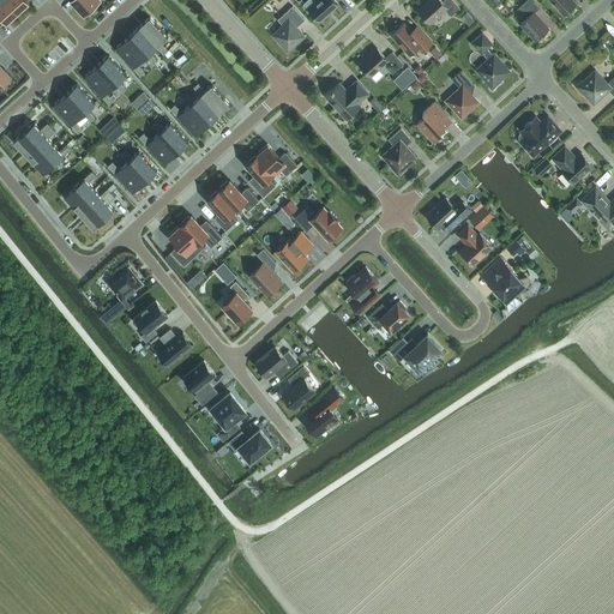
[(0,0),(0,25),(5,22),(7,23),(18,12),(6,0),(0,0)]
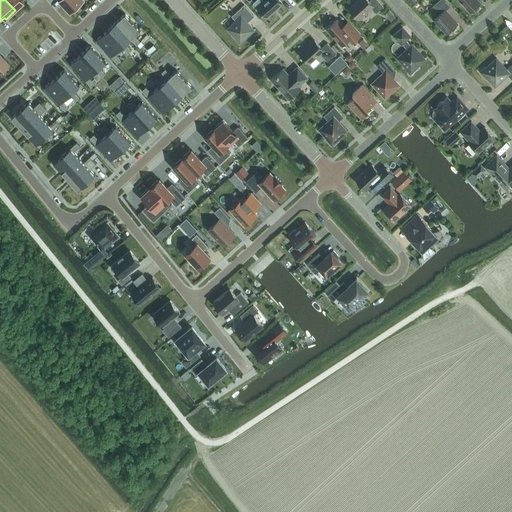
[(5,0),(15,10),(25,2),(24,0),(23,0),(5,0)]
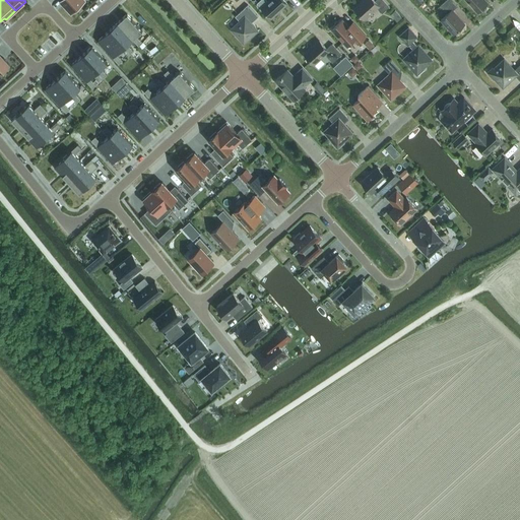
[(61,0),(71,11),(83,0),(61,0)]
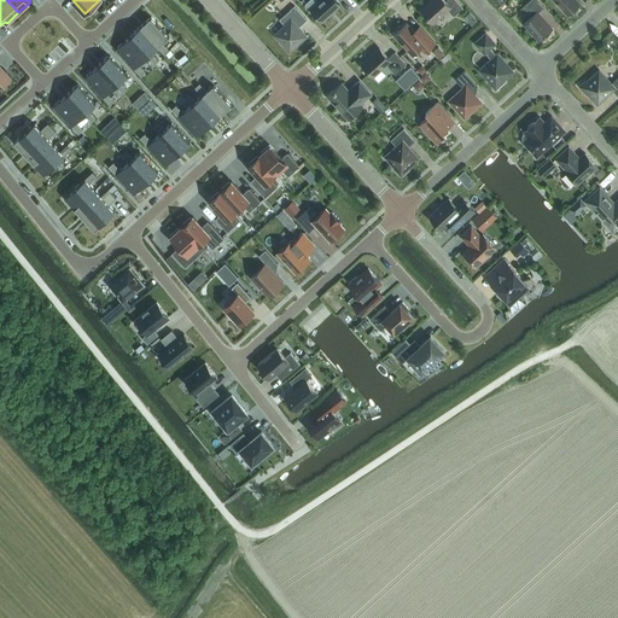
[(309,0),(305,4),(305,7),(308,10),(310,10),(322,22),(340,5),(337,0),(320,0),(319,3),(315,0),(309,0)]
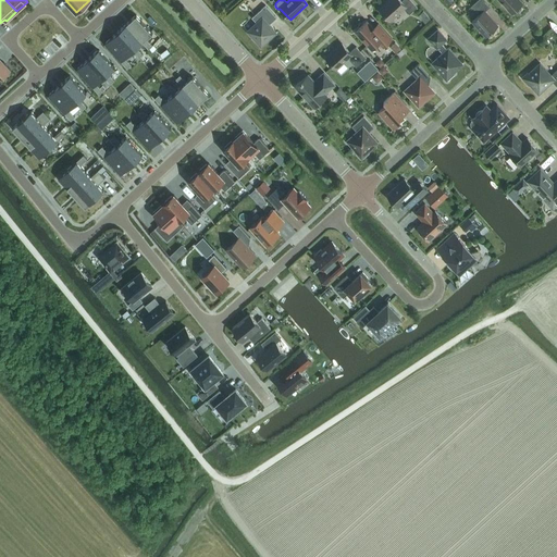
[(409,14),(417,8),(410,0),(403,0),(401,1),(399,0),(390,0),(380,10),(390,21),(404,9),(409,14)]
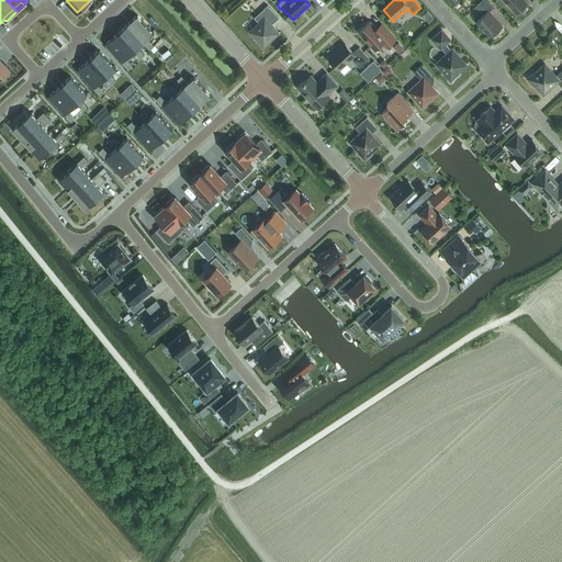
[(484,14),(476,22),(490,37),(503,25),(490,11),(495,7),(489,0),(482,0),(476,6),(484,14)]
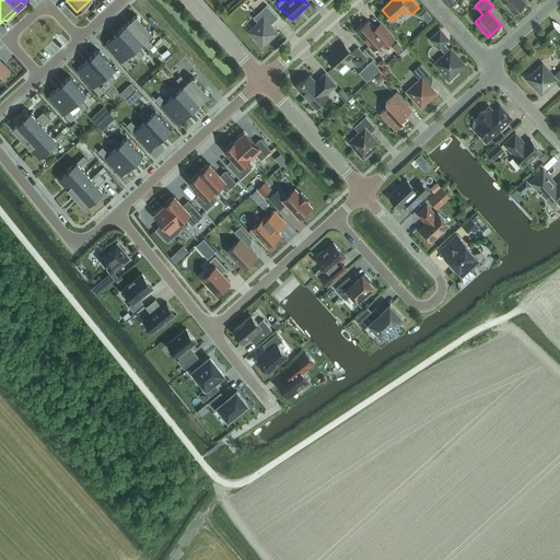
[(502,0),(514,13),(516,11),(517,12),(521,12),(524,9),(524,7),(523,6),(525,3),(522,0),(502,0)]
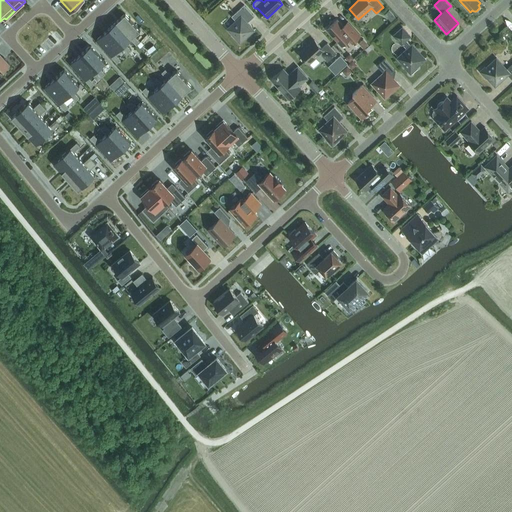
[(236,21),(228,29),(240,42),(253,30),(247,23),(254,16),(244,5),(231,16),(236,21)]
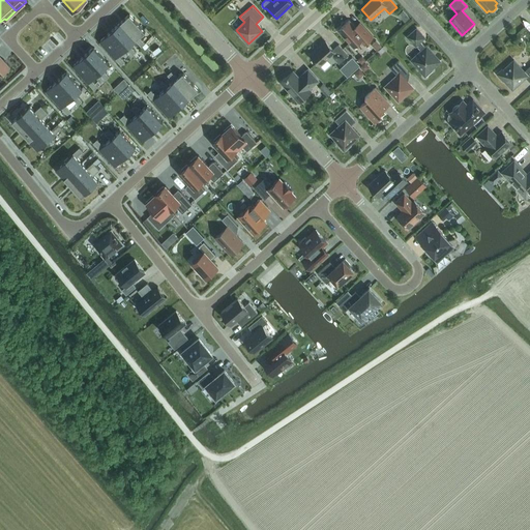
[(403,10),(399,15),(405,23),(410,19),(403,10)]
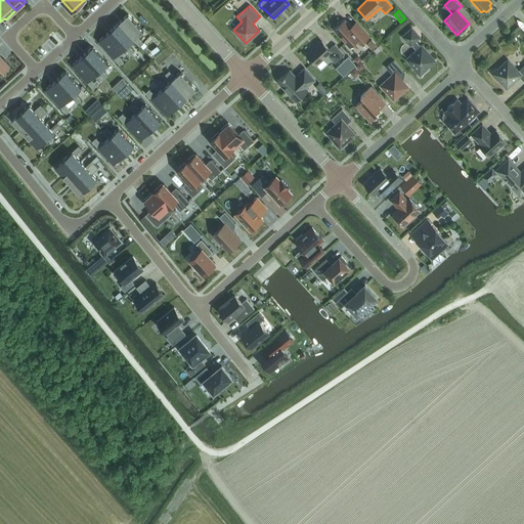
[(143,32),(128,14),(119,23),(135,39),(134,40),(140,46),(143,43),(138,37),(143,32)]
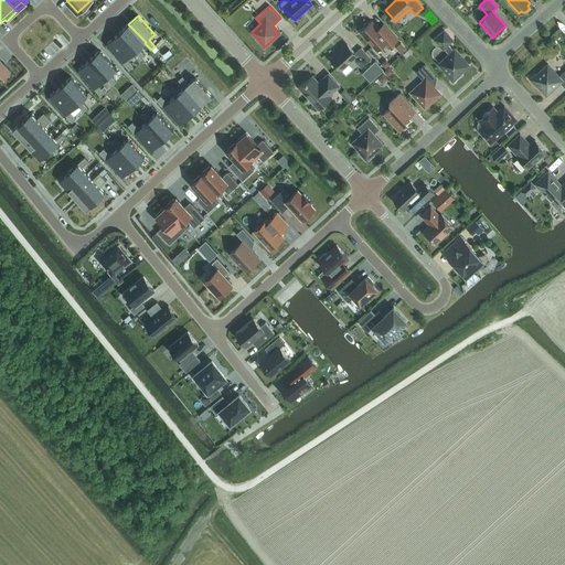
[(388,48),(397,39),(386,27),(381,32),(372,22),(361,32),(376,50),(384,43),(388,48)]
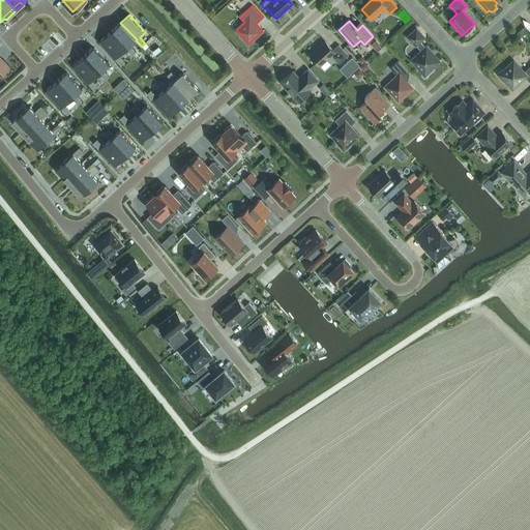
[(137,39),(120,23),(111,31),(126,49),(133,56),(136,52),(130,46),(136,40),(137,39)]
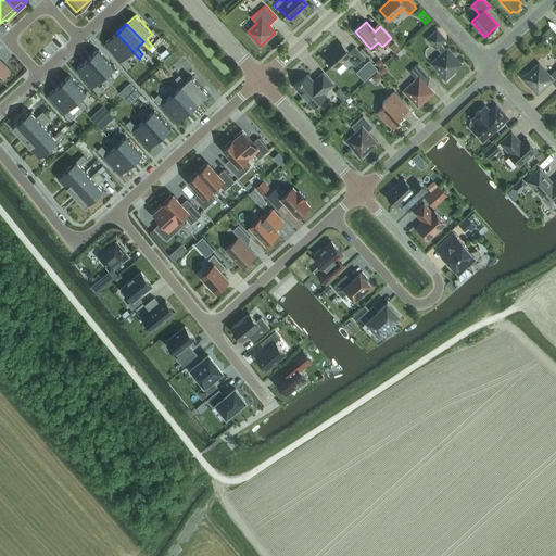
[(437,48),(442,53),(431,63),(440,73),(440,74),(445,80),(453,74),(452,73),(462,64),(447,48),(446,49),(441,43),(445,39),(437,29),(428,39),(437,48)]
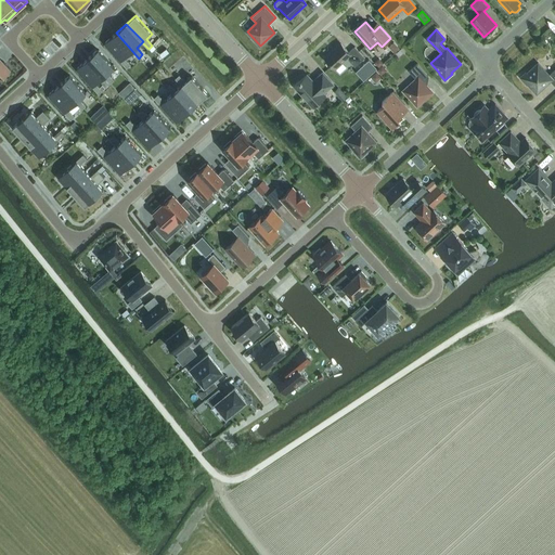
[(125,57),(132,51),(116,33),(104,43),(127,68),(131,65),(125,57)]
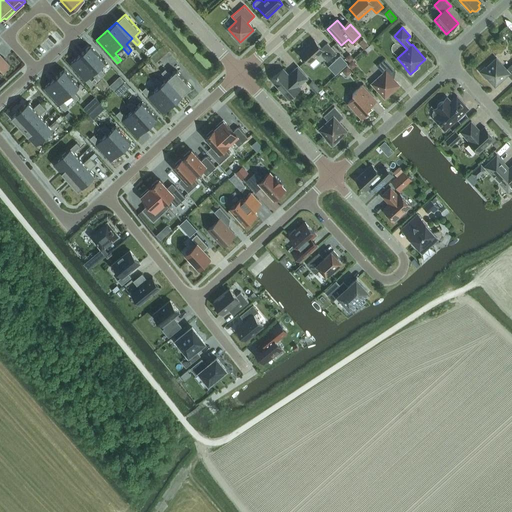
[(363,39),(358,44),(363,49),(368,44),(363,39)]
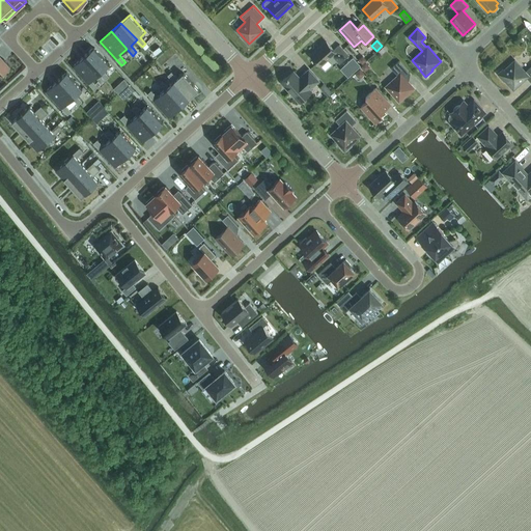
[(339,64),(350,55),(339,45),(334,50),(326,42),(311,56),(320,66),(332,55),(339,64)]
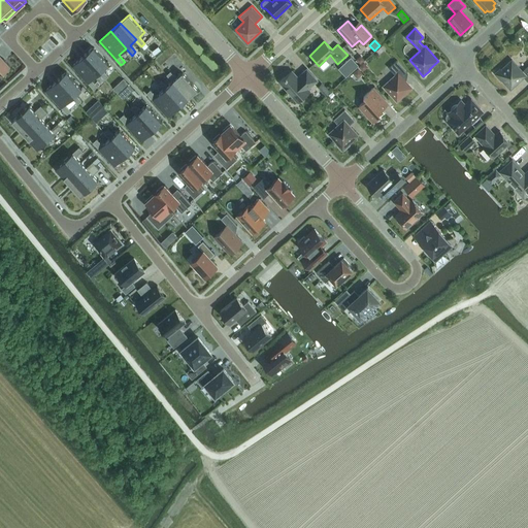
[(380,54),(386,48),(383,45),(376,51),(380,54)]
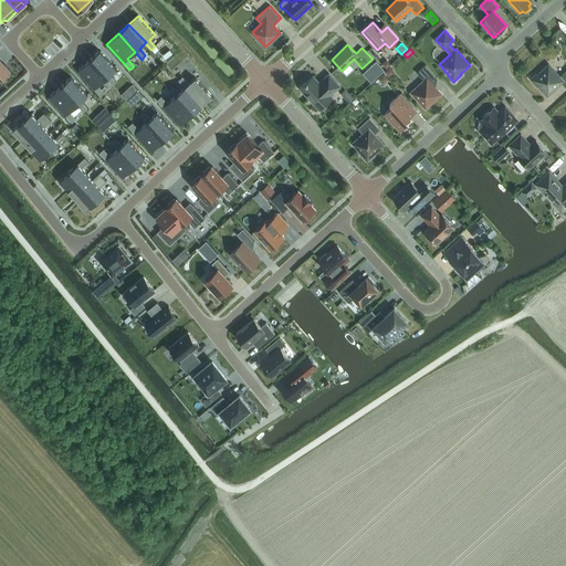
[(163,50),(157,54),(161,59),(166,54),(163,50)]
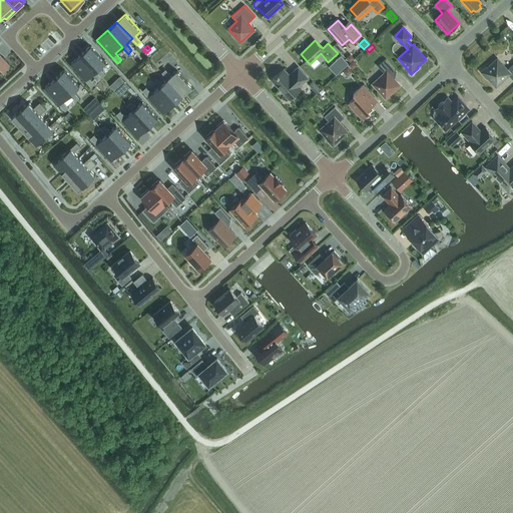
[(105,62),(90,46),(81,54),(96,71),(102,77),(106,74),(100,68),(105,62)]
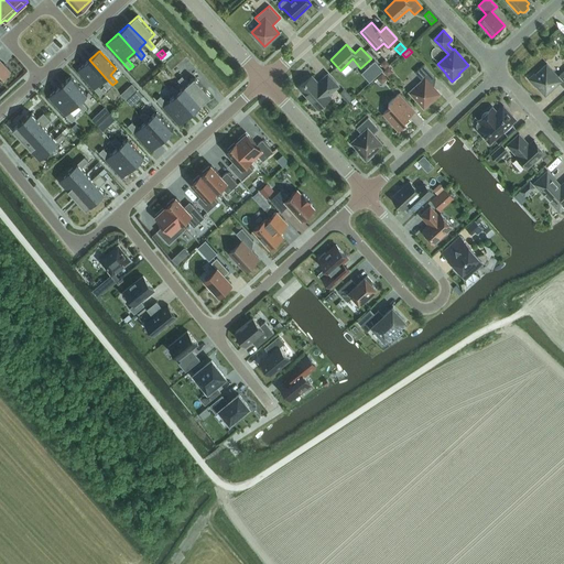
[(98,85),(106,78),(89,60),(77,71),(100,96),(105,93),(98,85)]
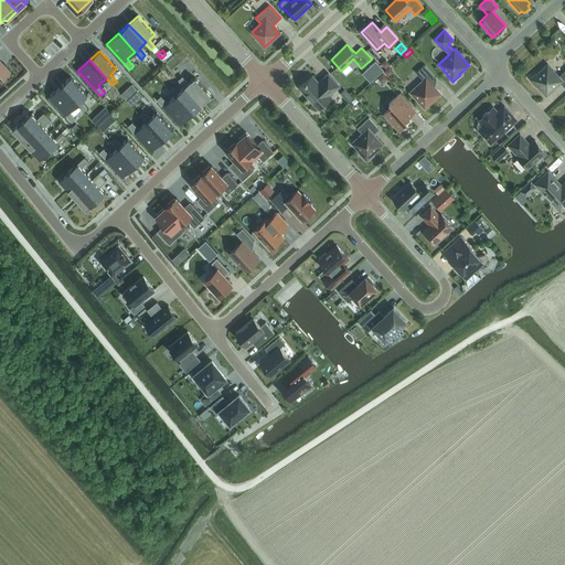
[(380,66),(375,61),(365,70),(370,75),(380,66)]
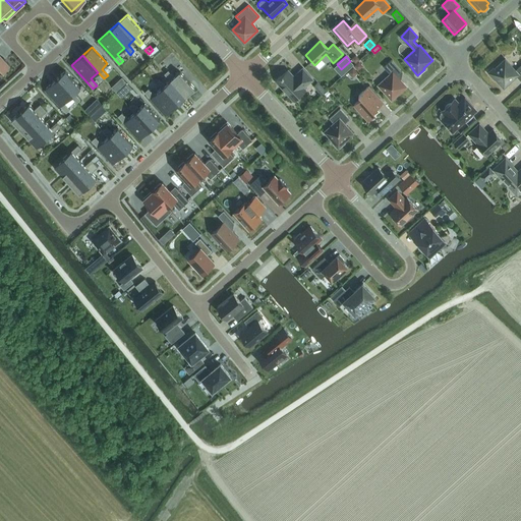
[(4,58),(2,59),(0,57),(0,73),(10,65),(4,58)]
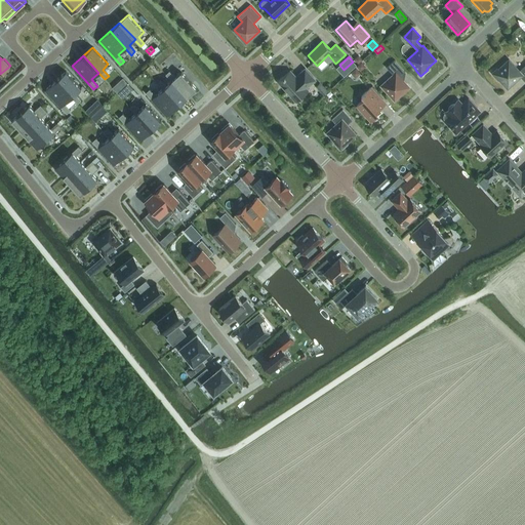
[(498,69),(497,69),(492,73),(498,80),(499,79),(508,88),(521,77),(524,81),(524,65),(519,71),(509,59),(498,69)]
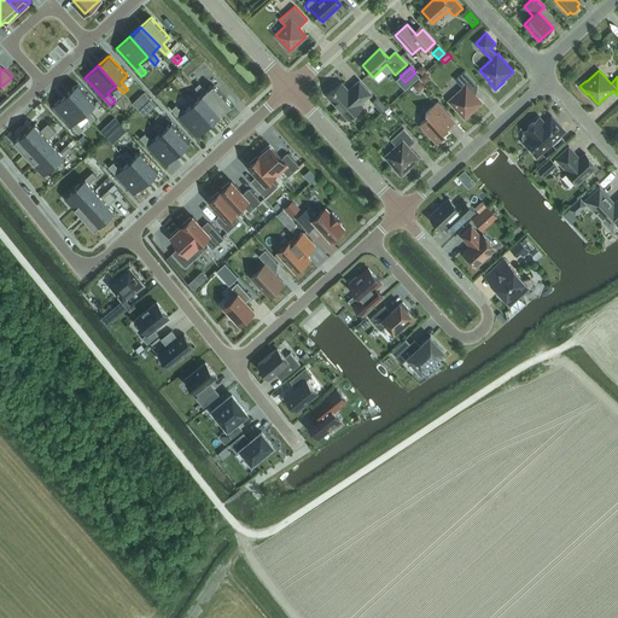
[(482,103),(472,92),(478,86),(465,71),(455,80),(464,88),(449,100),(465,118),(482,103)]
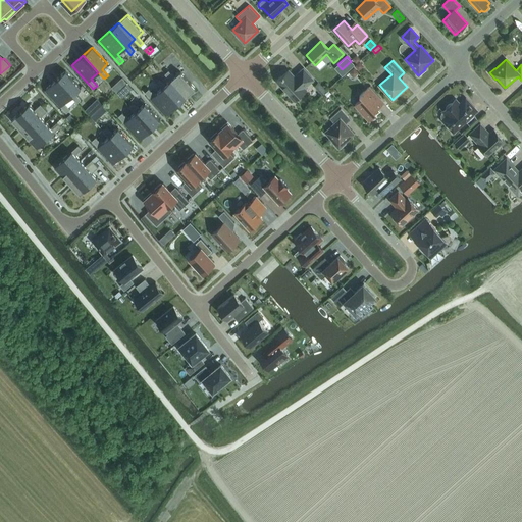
[(354,67),(349,72),(354,77),(359,72),(354,67)]
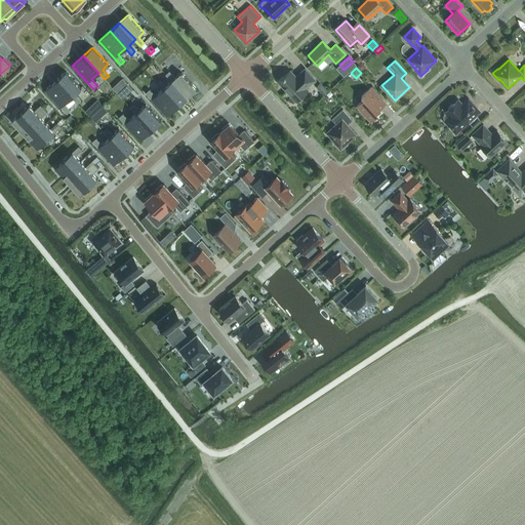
[(307,88),(316,80),(306,69),(296,77),(290,71),(278,81),(295,101),(308,90),(307,88)]
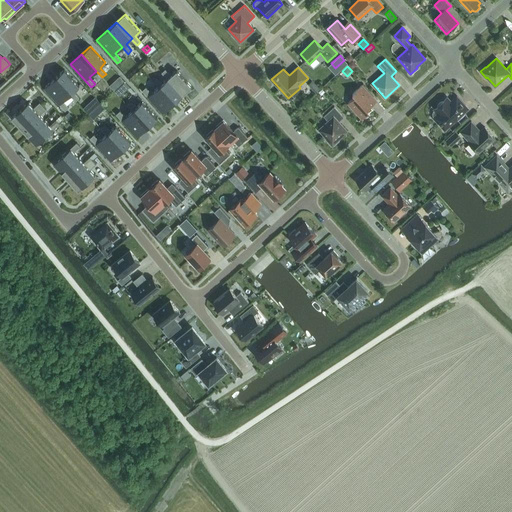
[(165,69),(161,73),(167,79),(168,78),(183,95),(192,87),(177,70),(171,75),(165,69)]
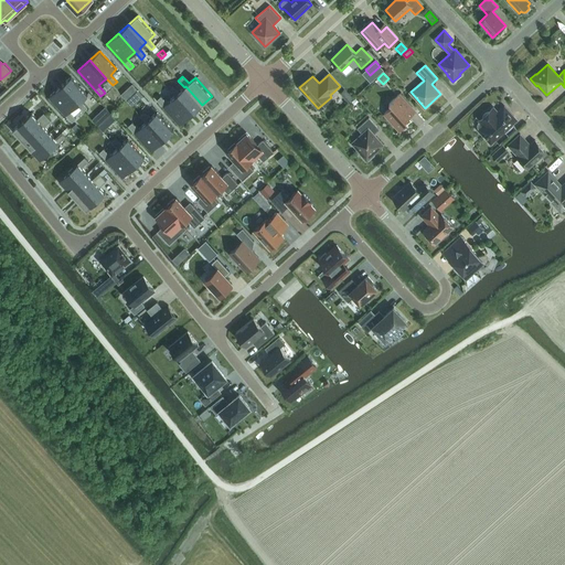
[(87,95),(71,77),(61,86),(77,105),(84,112),(88,108),(82,100),(87,95)]
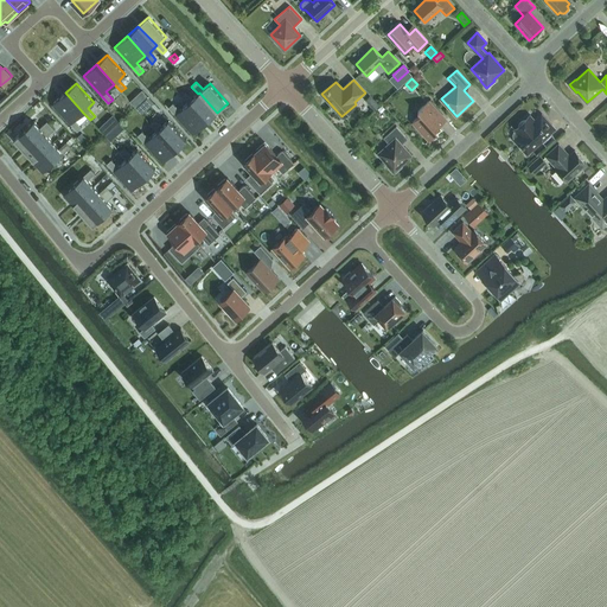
[(187,103),(189,103),(206,122),(217,113),(199,93),(198,94),(192,98),(185,91),(181,96),(187,103)]
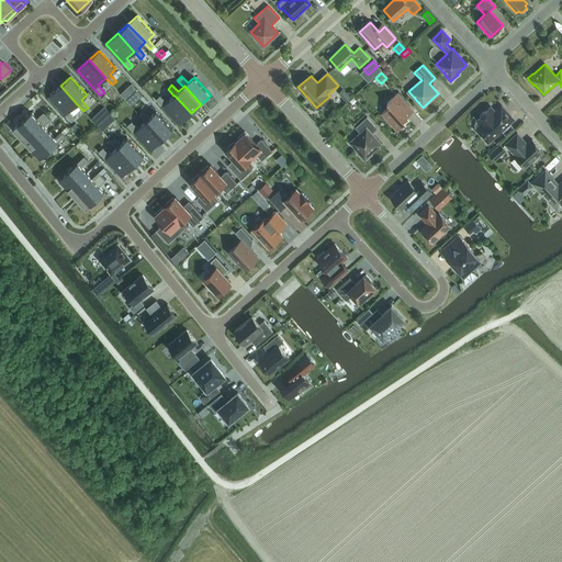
[(77,104),(60,86),(48,97),(71,122),(76,117),(69,111),(77,104)]
